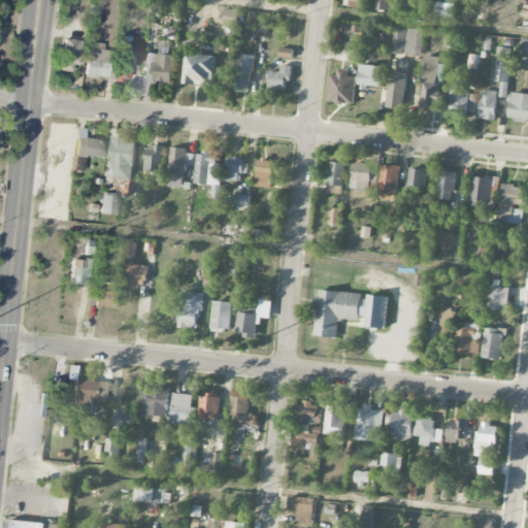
[(389,11),(390,0),(375,0),(374,9),(389,11)]
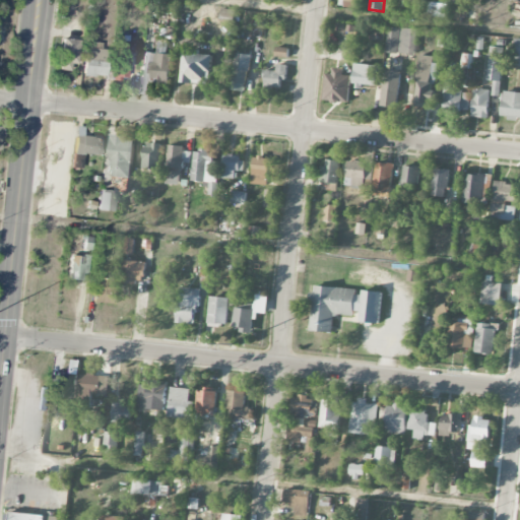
[(459,8),(451,8),(451,20),(459,21),(459,8)]
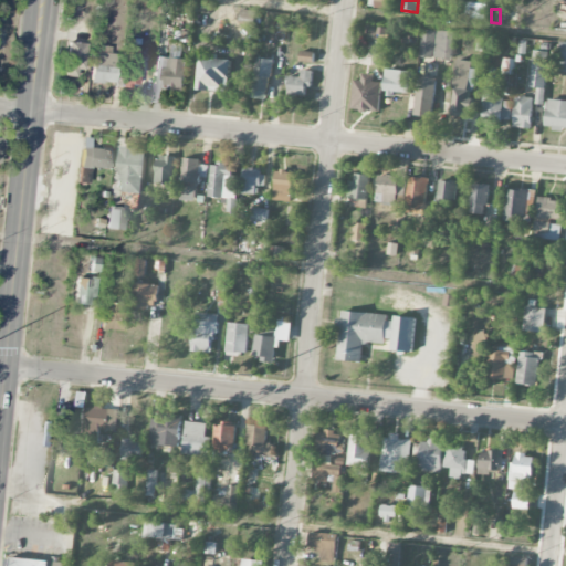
[(451,59),(452,31),(422,30),(421,58),(451,59)]
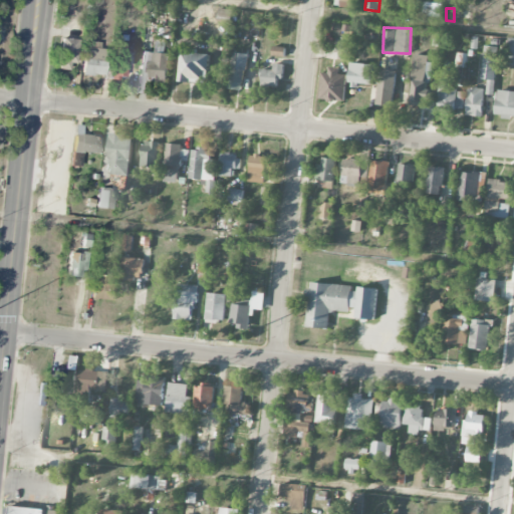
[(59,68),(74,69),(75,38),(60,37),(59,68)]
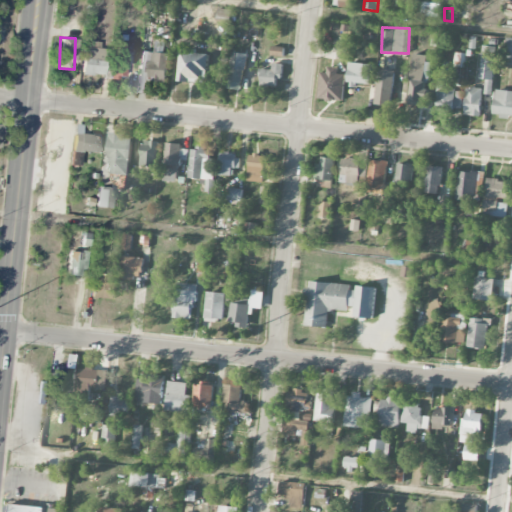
[(125,78),(128,44),(113,43),(109,76),(125,78)]
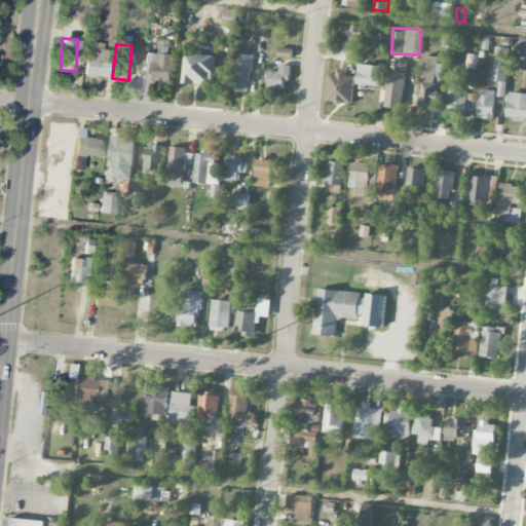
[(492,81),(505,83),(511,48),(496,46),(492,81)]
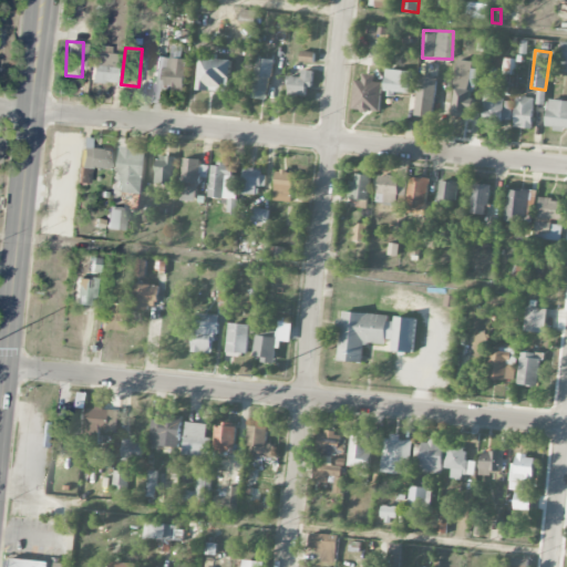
[(92,82),(116,83),(117,53),(93,52),(92,82)]
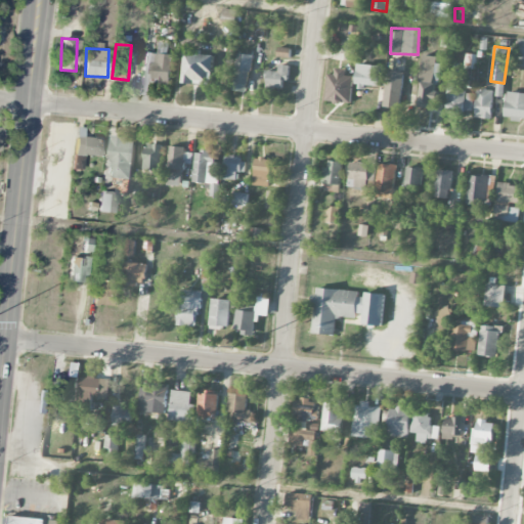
[(171,84),(172,54),(145,53),(144,73),(141,73),(139,95),(149,95),(149,83),(171,84)]
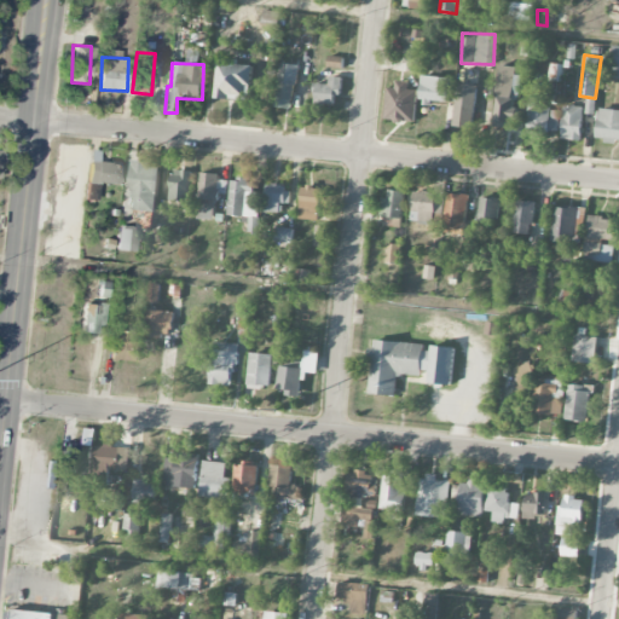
[(217,99),(250,100),(252,64),(218,63),(217,99)]
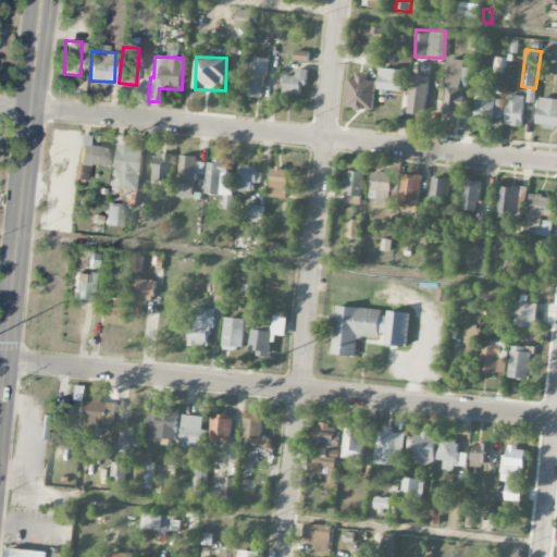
[(267,58),(251,58),(249,97),(264,98),(267,58)]
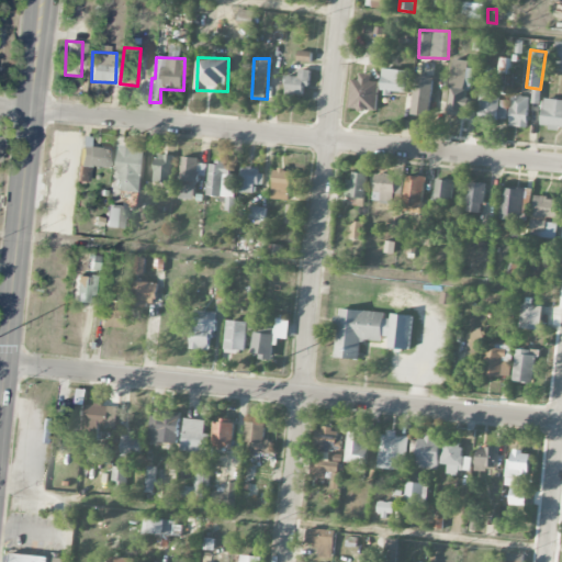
[(498,74),(510,74),(510,58),(499,58),(498,74)]
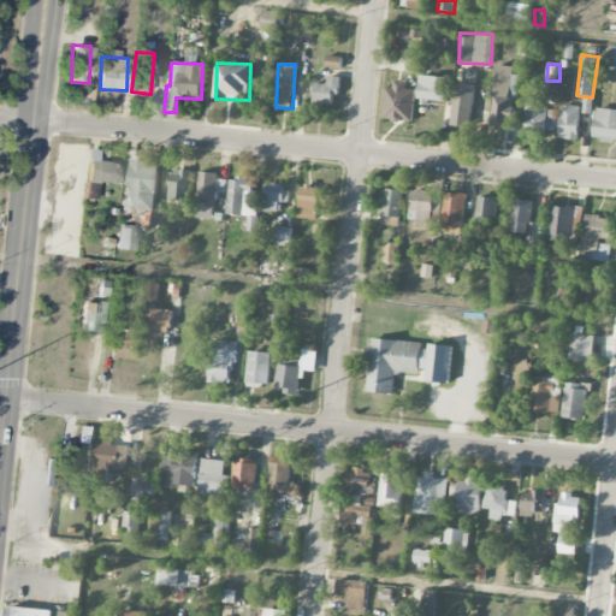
[(493,126),(513,128),(516,66),(497,65),(493,126)]
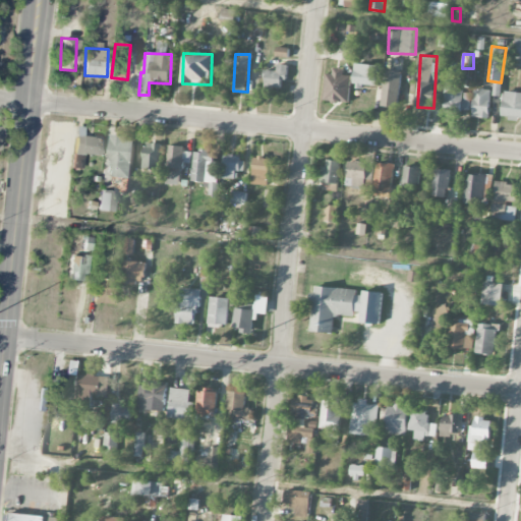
[(285,88),(286,64),(278,64),(278,71),(267,70),(266,87),(285,88)]
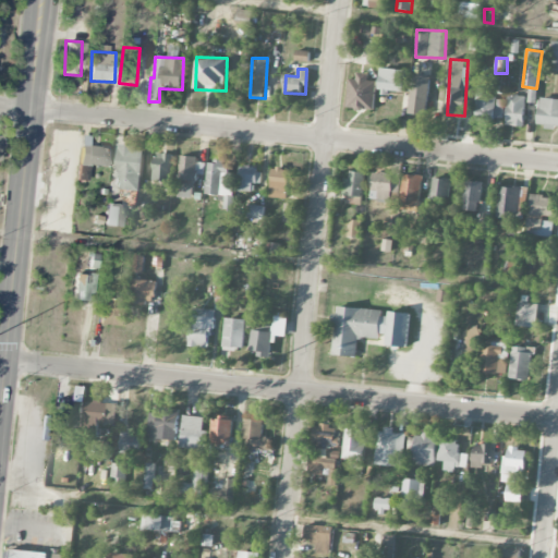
[(405,70),(380,69),(379,91),(404,91),(405,70)]
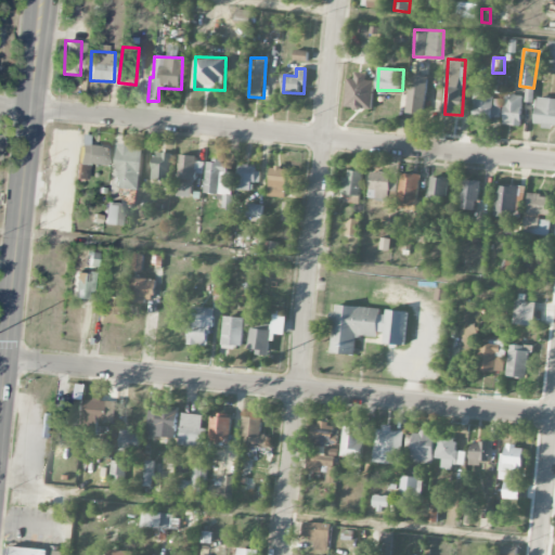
[(491,75),(476,74),(474,121),(492,123),(492,117),(501,117),(502,98),(490,98),(491,75)]
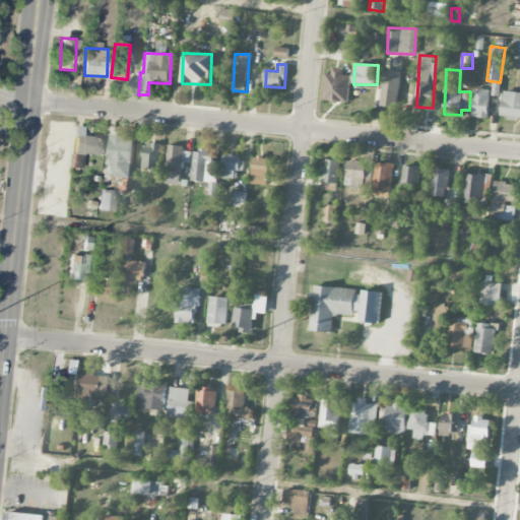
[(325,102),(350,103),(350,76),(343,75),(343,71),(325,70),(325,102)]
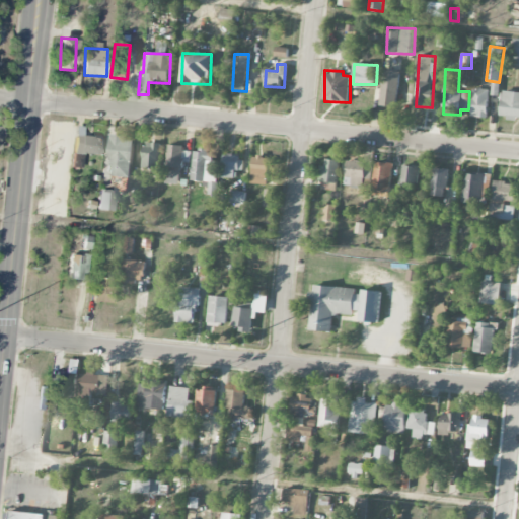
[(398,71),(382,70),(381,106),(397,106),(398,71)]
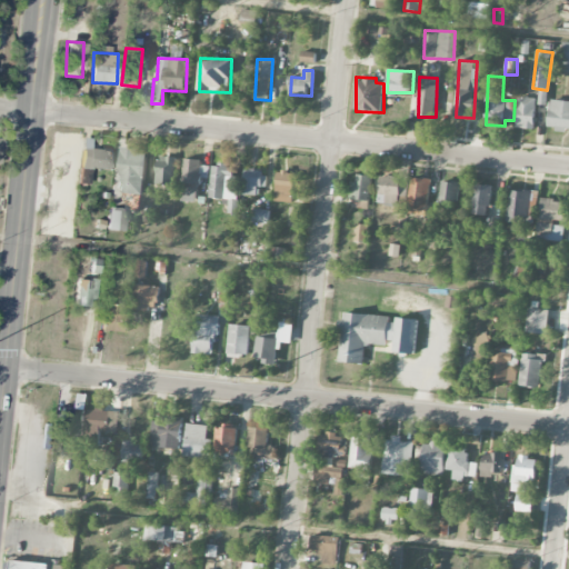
[(535,129),(536,98),(518,97),(517,128),(535,129)]
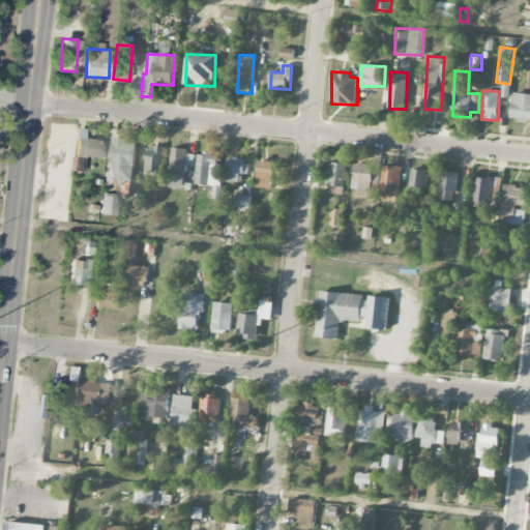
[(529,120),(529,93),(512,93),(510,120),(529,120)]
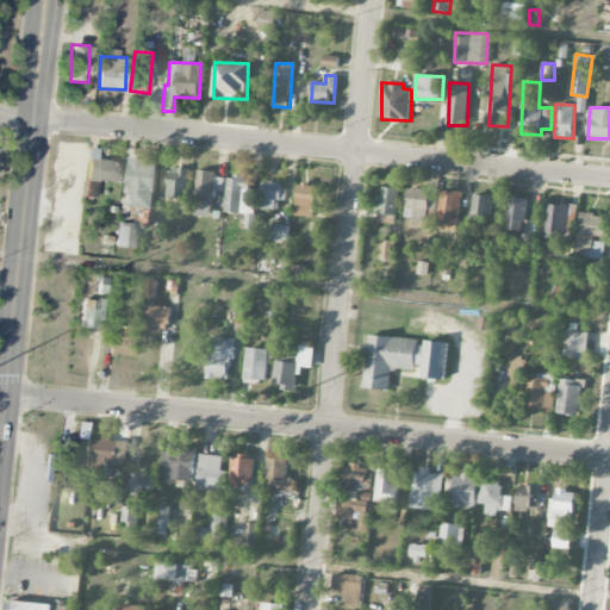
[(119,182),(120,161),(97,160),(97,153),(88,153),(87,180),(119,182)]
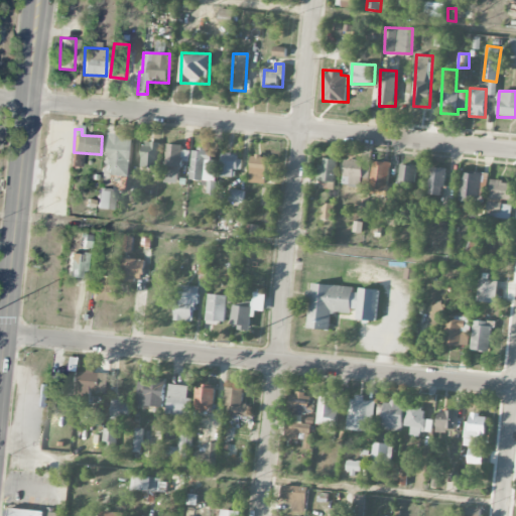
[(125,139),(125,134),(109,134),(108,175),(131,175),(132,139),(125,139)]
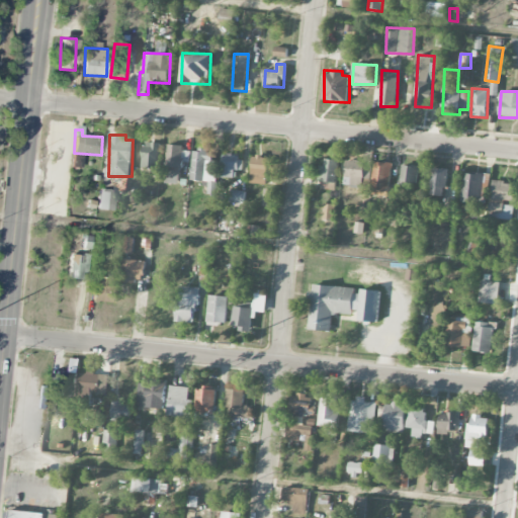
[(143,167),(158,168),(159,143),(144,143),(143,167)]
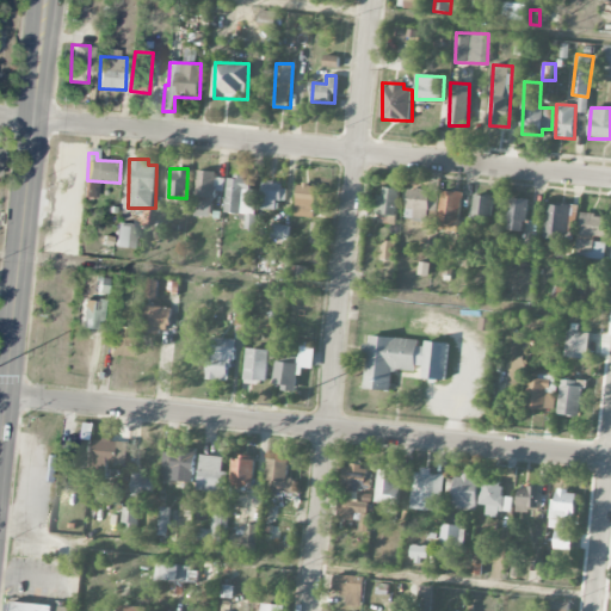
[(216,172),(198,171),(196,216),(214,217),(216,172)]
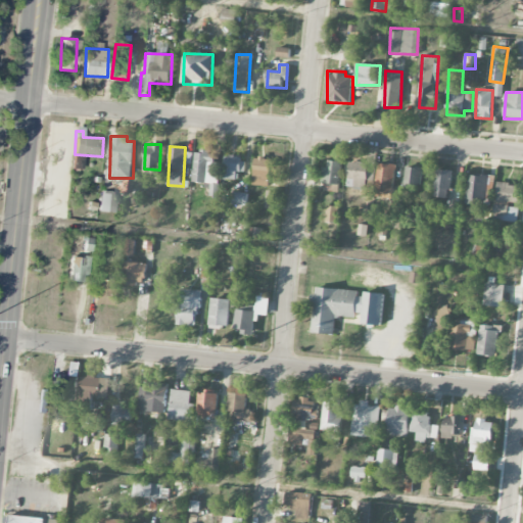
[(194,182),(219,183),(219,179),(238,179),(238,172),(243,172),(244,156),(225,156),(225,163),(212,162),(212,151),(195,150),(194,182)]
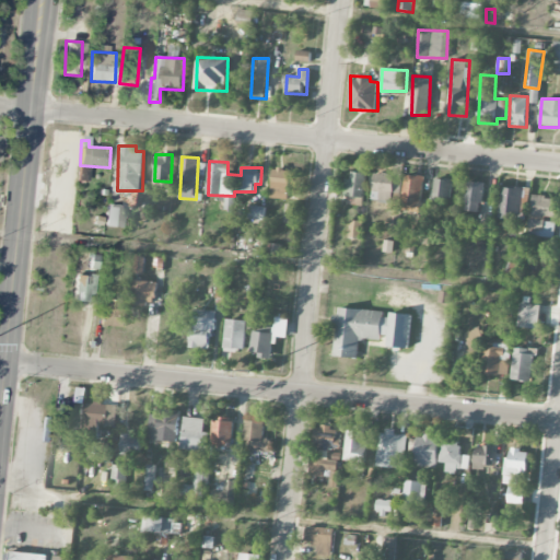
[(290,199),(290,170),(272,168),(271,198),(290,199)]
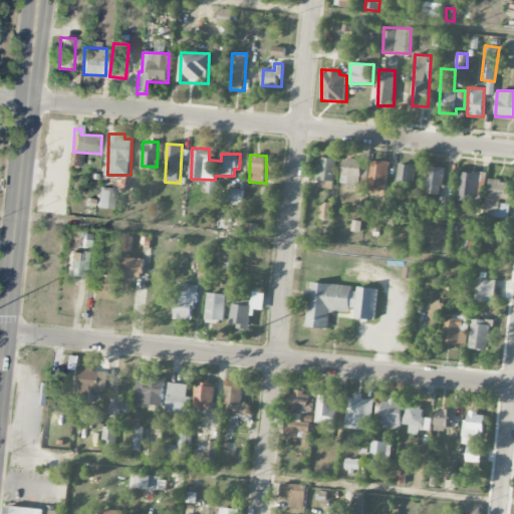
[(333,181),(335,159),(319,158),(317,180),(333,181)]
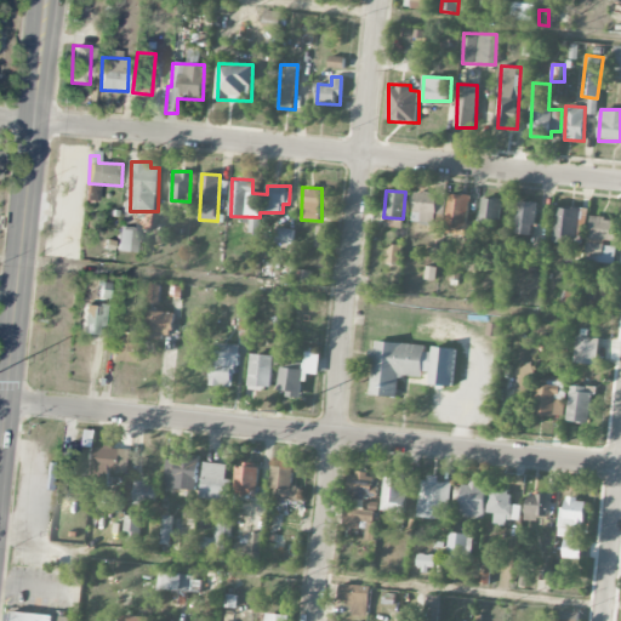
[(414,223),(437,224),(438,193),(415,193),(414,223)]
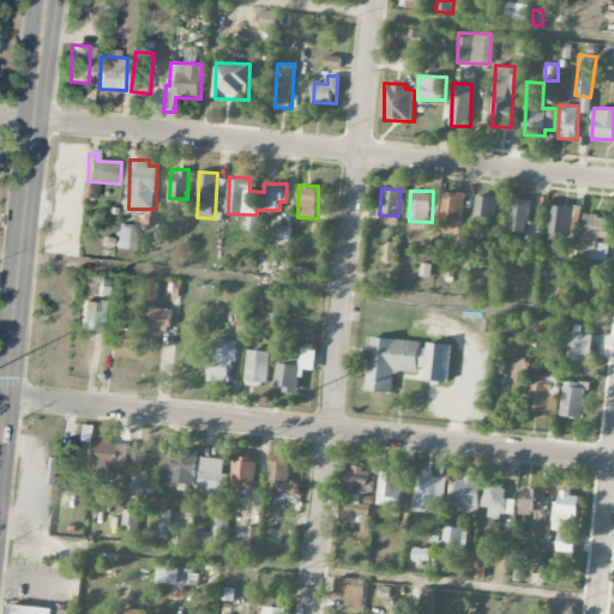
[(462,229),(464,193),(443,192),(440,228),(462,229)]
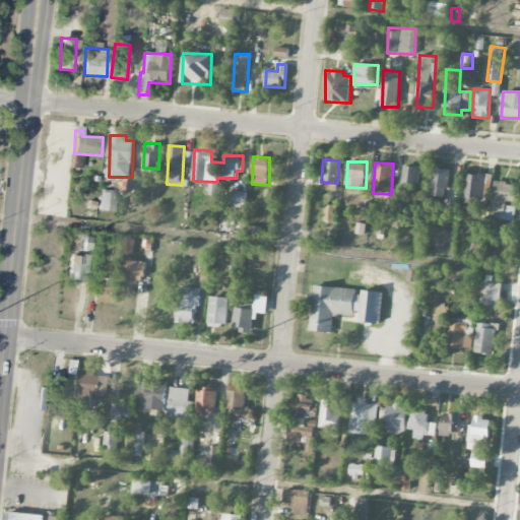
[(417,187),(419,168),(403,166),(401,185),(417,187)]
